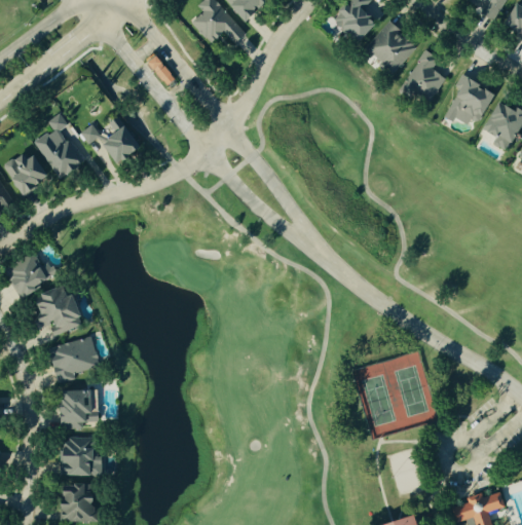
[(204,0),(198,5),(203,11),(192,21),(209,43),(224,31),(233,43),(245,35),(219,0),(204,0)]
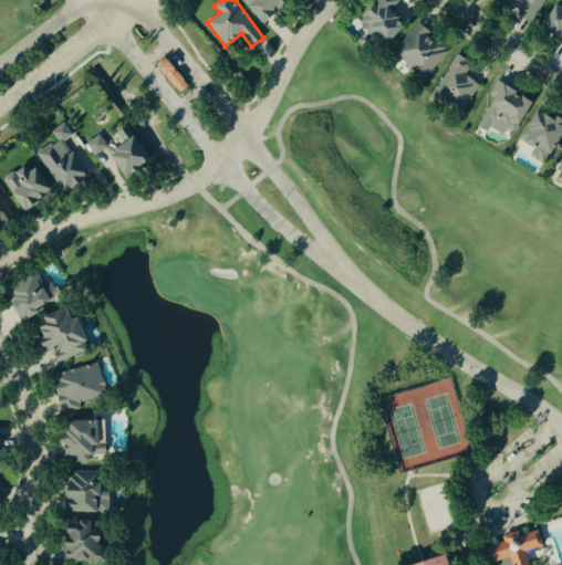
[(242,0),(260,21),(284,0),(242,0)]
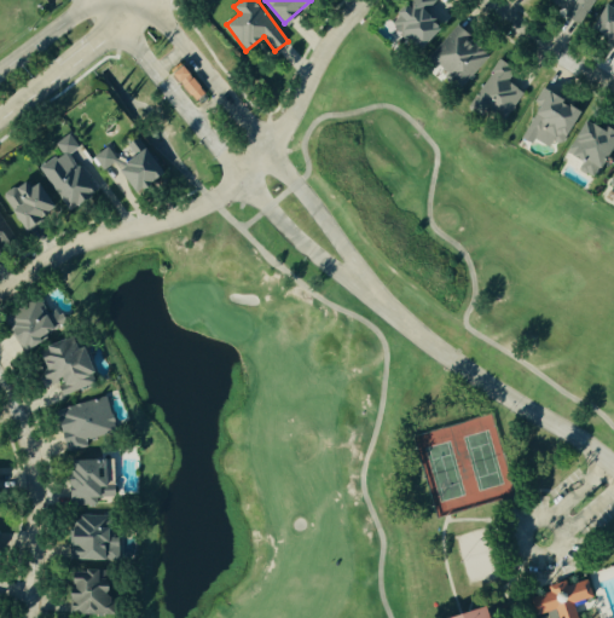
[(442,29),(427,11),(439,0),(410,0),(388,21),(417,52),(442,29)]
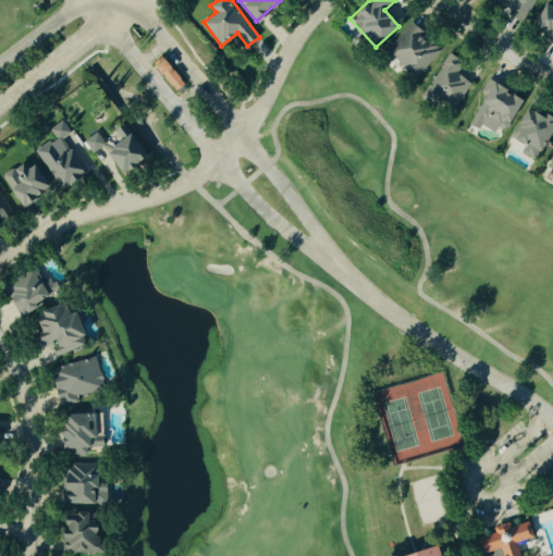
[(499,0),(498,1),(511,9),(508,13),(524,23),(537,0),(499,0)]
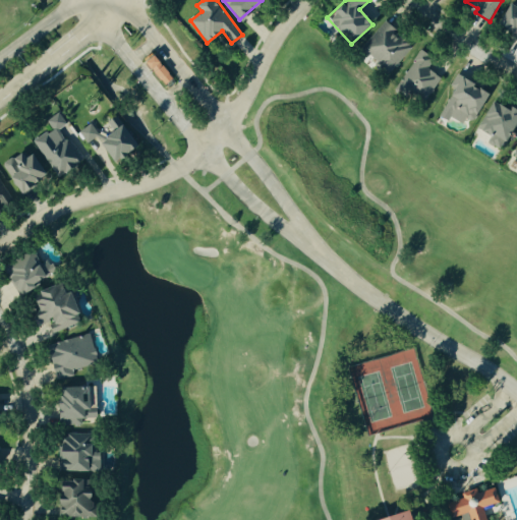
[(516,5),(510,3),(499,30),(516,37),(516,5)]
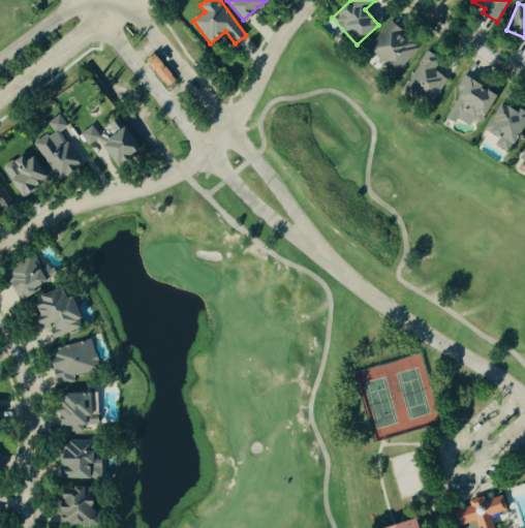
[(397,75),(422,45),(392,20),(366,50),(397,75)]
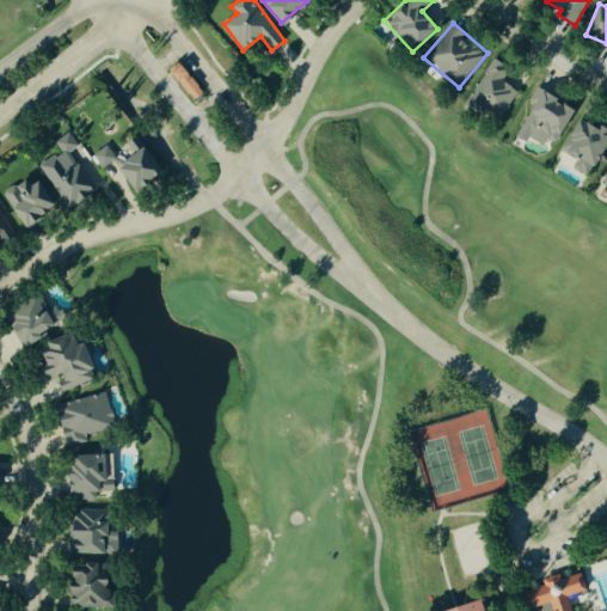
[(501,122),(521,91),(506,81),(513,71),(496,59),(467,101),(501,122)]
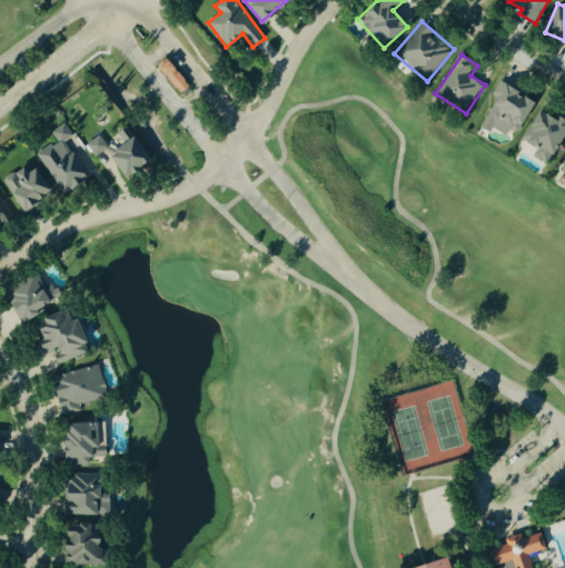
[(190,83),(165,59),(157,68),(182,92),(190,83)]
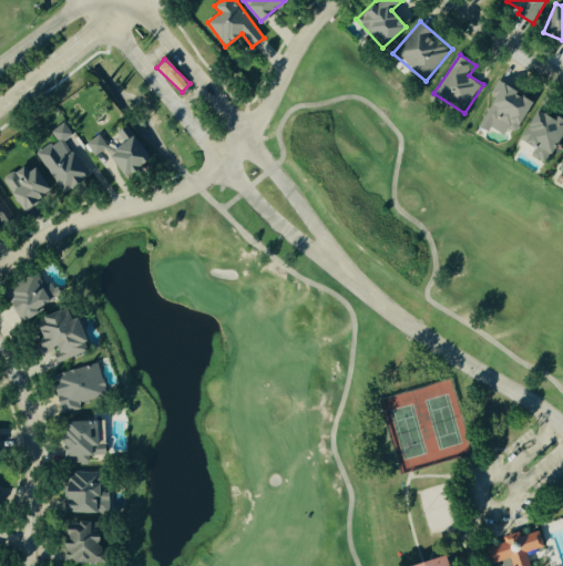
[(518,131),(533,100),(500,83),(480,124),(504,136),(509,127),(518,131)]
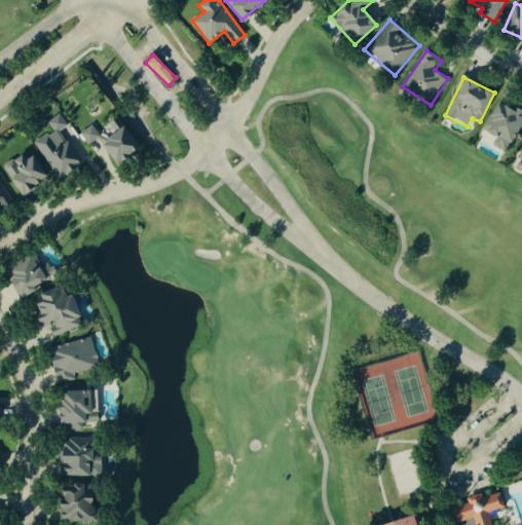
[(479,137),(508,151),(520,126),(521,127),(521,110),(498,99),(479,137)]
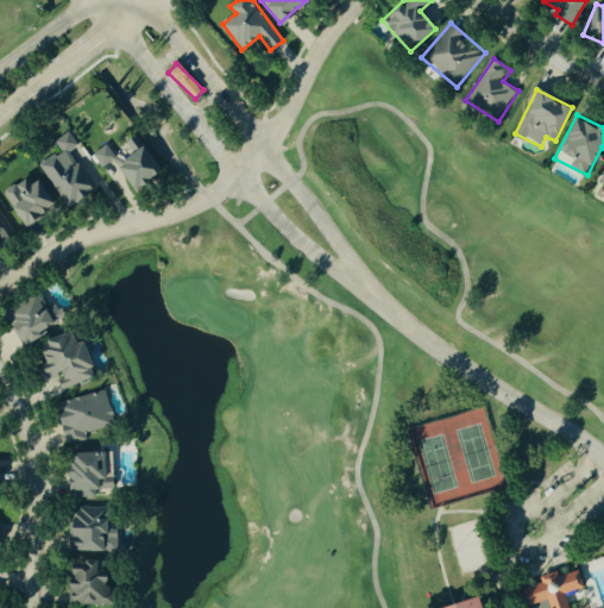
[(98,187),(71,150),(80,144),(70,130),(54,142),(60,150),(41,163),(70,206),(98,187)]
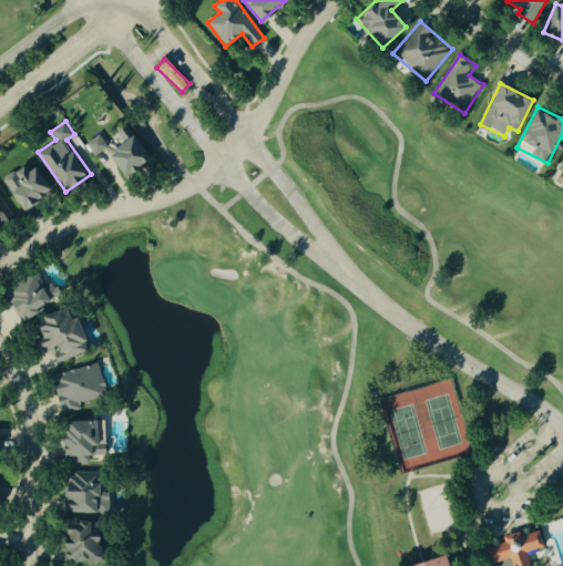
[(150,157),(126,125),(115,134),(118,137),(109,144),(101,133),(86,143),(96,156),(99,155),(109,170),(115,165),(123,176),(150,157)]
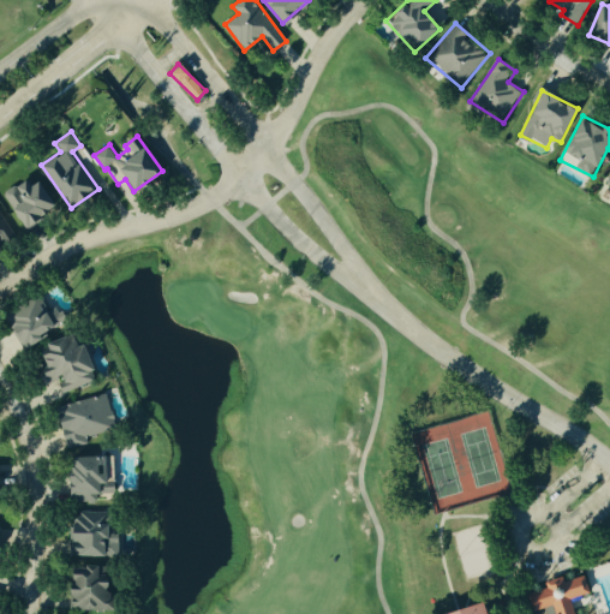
[(54,204),(35,176),(5,196),(27,228),(42,219),(40,214),(54,204)]
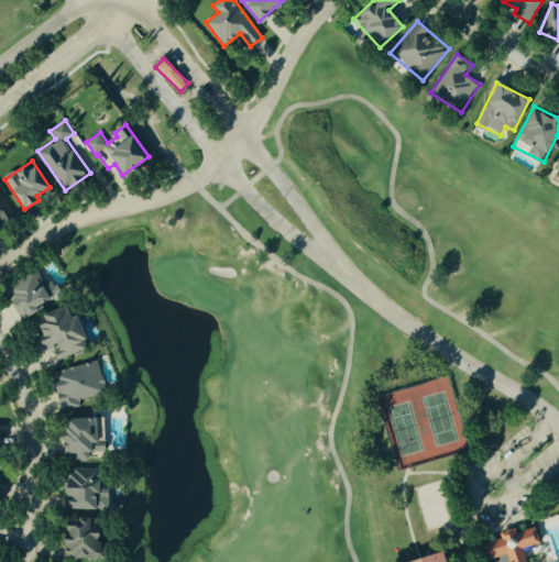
[(0,224),(14,216),(0,191),(0,224)]
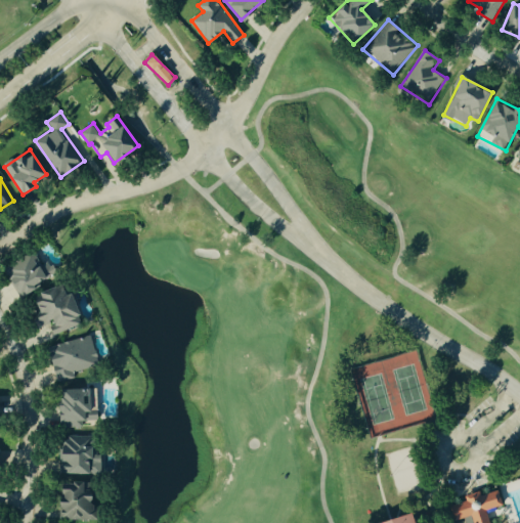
[(3,270),(20,298),(35,290),(33,286),(45,278),(30,254),(3,270)]
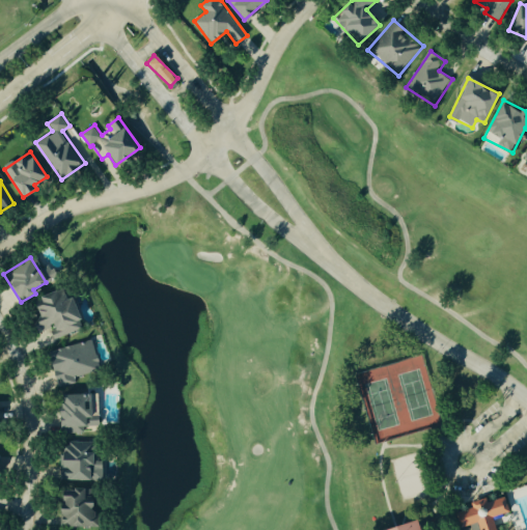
[(103,368),(90,337),(47,355),(60,387),(77,381),(76,380),(103,368)]
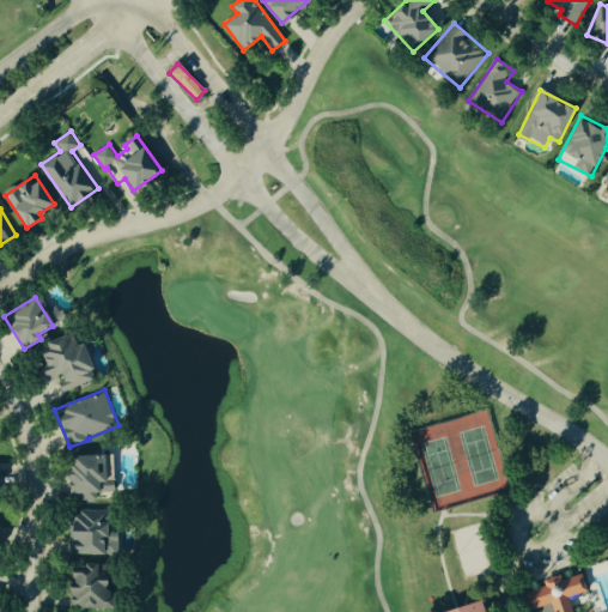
[(110,491),(110,454),(67,455),(68,501),(97,500),(97,492),(110,491)]
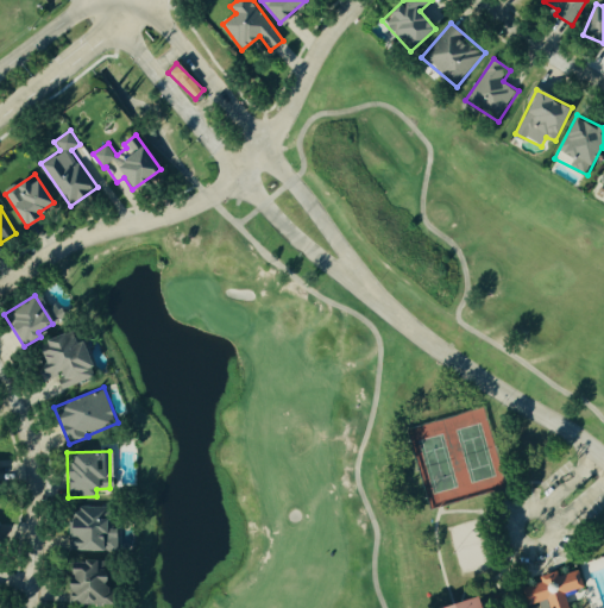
[(118,526),(107,525),(108,507),(69,506),(68,550),(118,551),(118,526)]
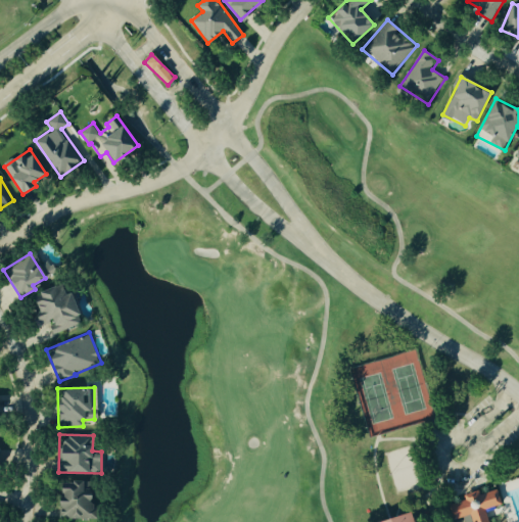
[(57,481),(58,518),(93,517),(92,480),(57,481)]
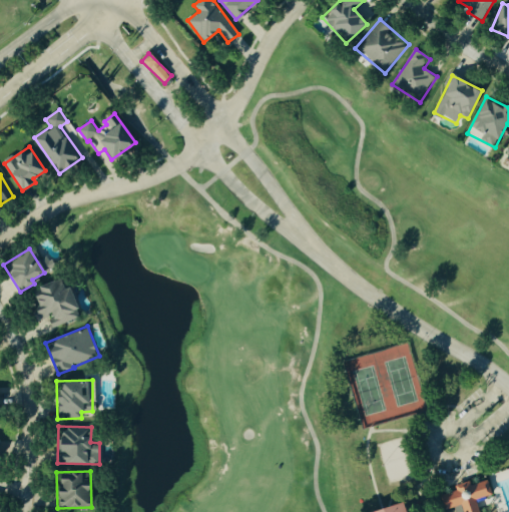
[(479,511),(476,500),(493,494),(488,479),(470,485),(469,480),(454,485),(456,490),(438,496),(442,511),(455,507),(456,511),(479,511)]
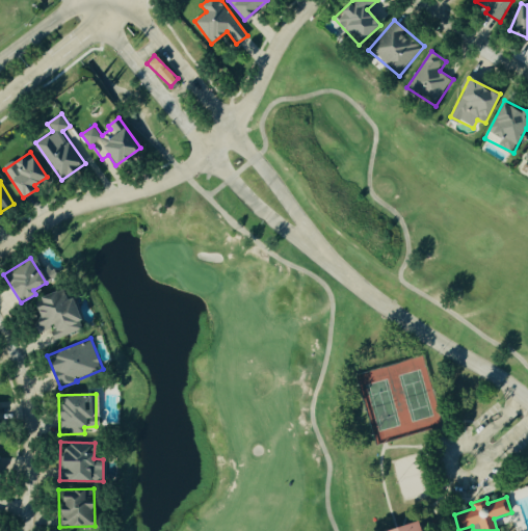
[(420,530),(418,521),(375,530),(420,530)]
